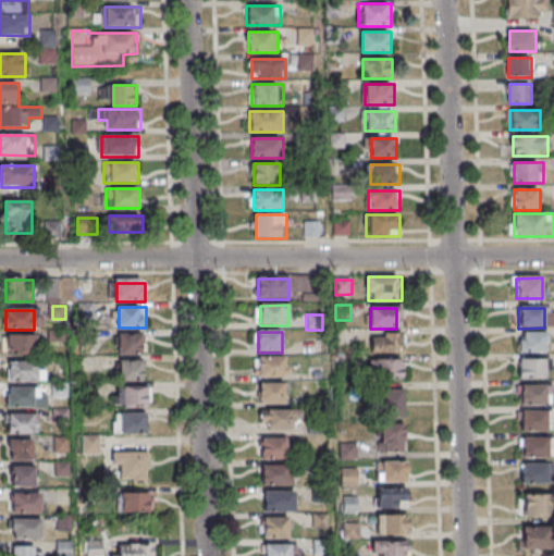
[(544,333),(544,354),(519,354),(518,334),(544,333)]
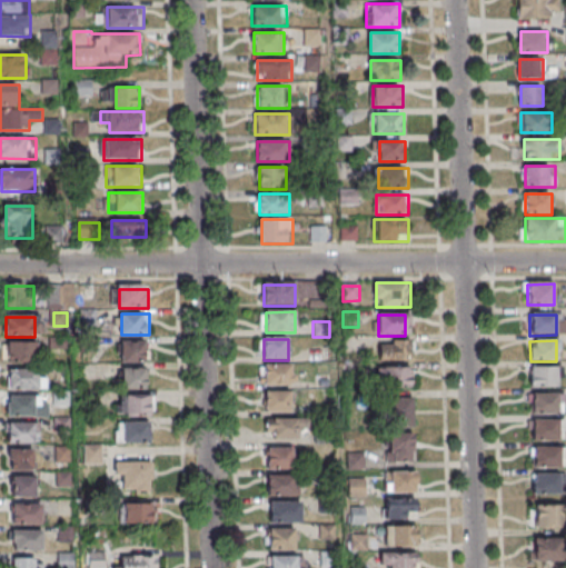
[(149,361),(149,341),(122,341),(122,361),(149,361)]
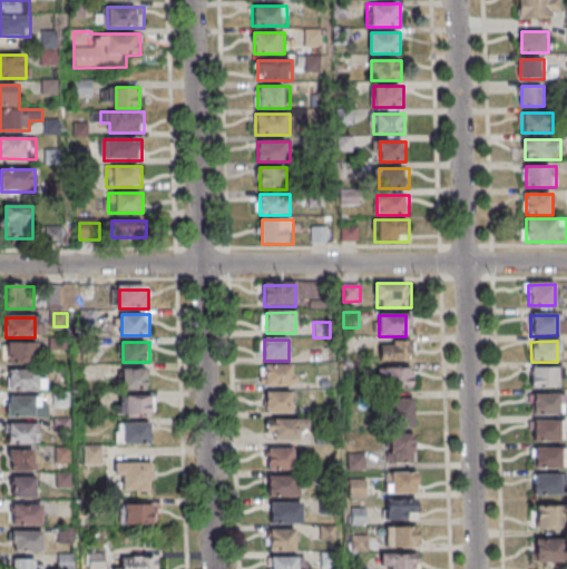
[(416,342),(382,342),(382,361),(416,361),(416,342)]
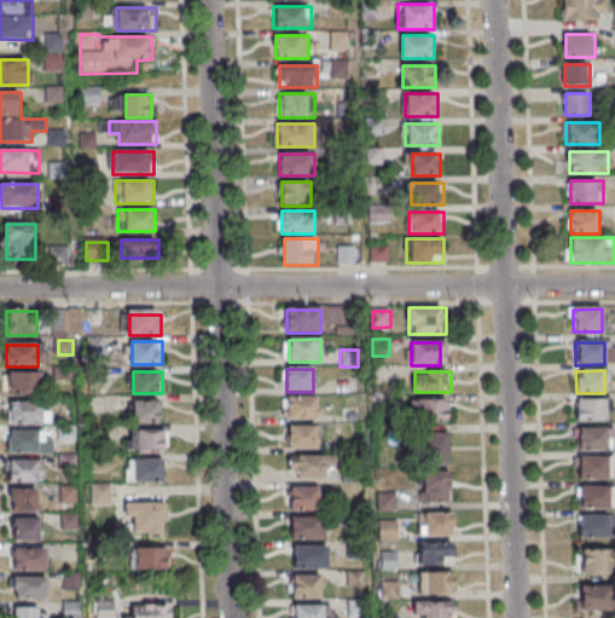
[(9,374),(40,374),(40,396),(9,396),(9,374)]
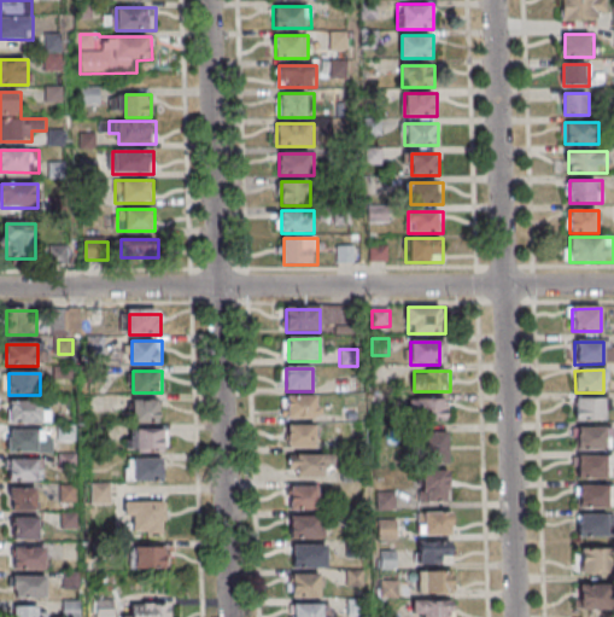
[(287,397),(314,397),(314,420),(287,420),(287,397)]
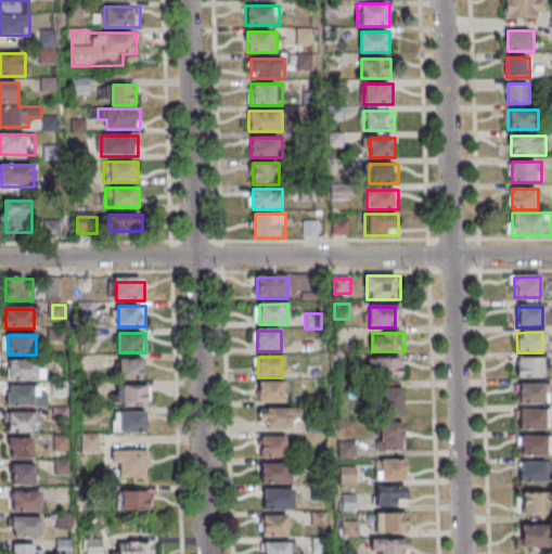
[(145,359),(119,359),(119,379),(145,379),(145,359)]
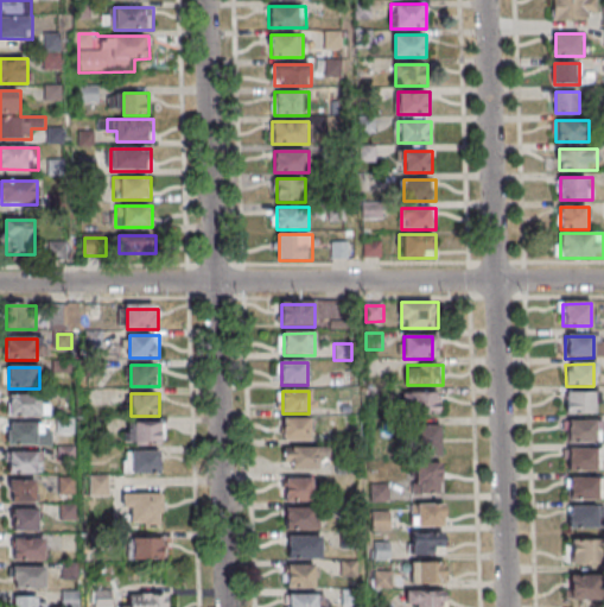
[(437,393),(437,415),(408,416),(408,393),(437,393)]
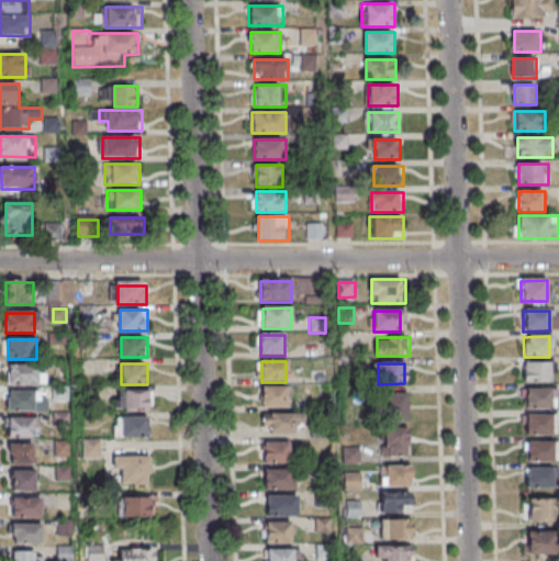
[(549,363),(550,383),(524,384),(523,363),(549,363)]
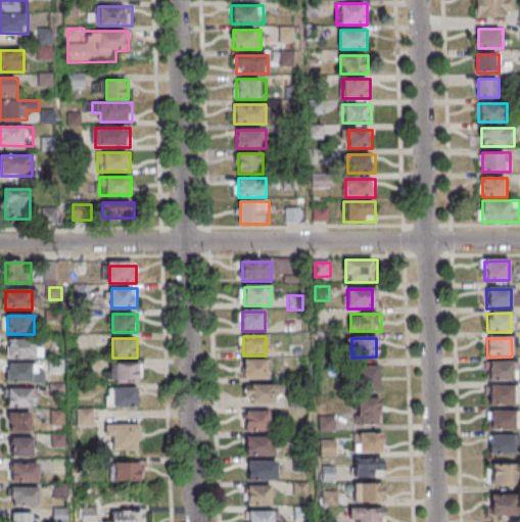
[(8,341),(34,340),(34,360),(8,360),(8,341)]
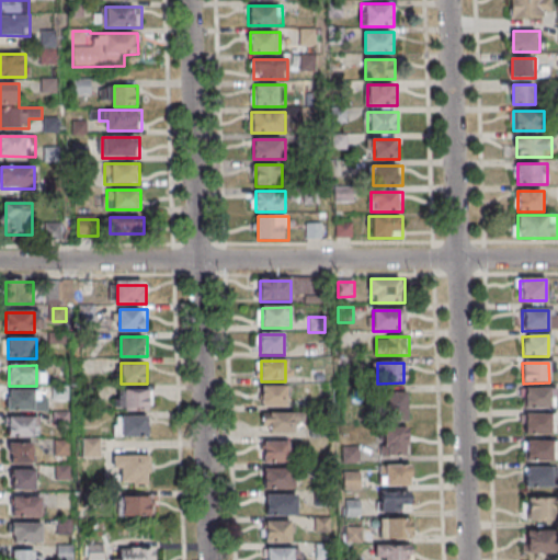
[(262,387),(286,387),(286,408),(262,408),(262,387)]
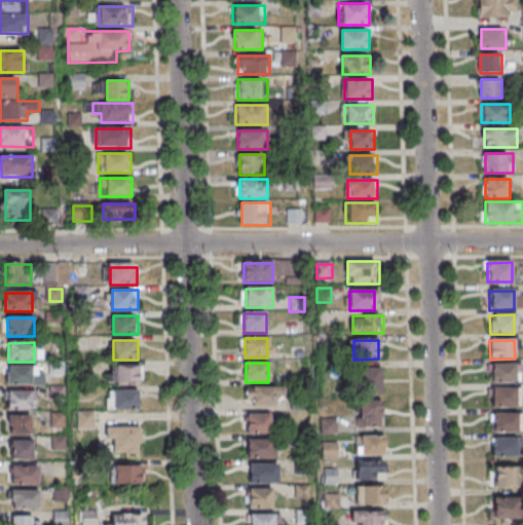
[(49,364),(65,364),(65,377),(49,377),(49,364)]
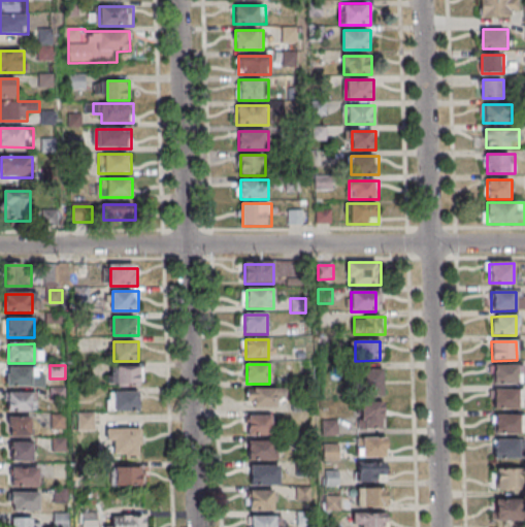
[(110,386),(144,386),(144,366),(110,366),(110,386)]
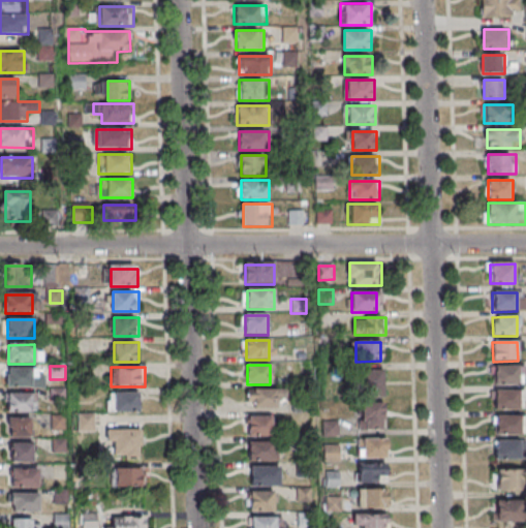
[(518,367),(518,385),(493,386),(493,367),(518,367)]
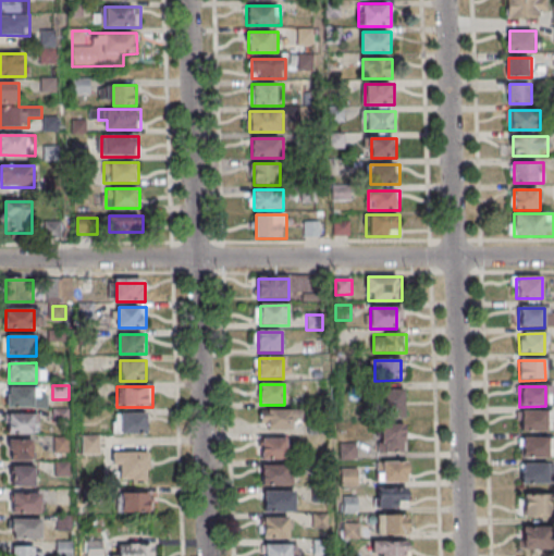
[(9,390),(34,388),(34,409),(7,409),(7,396),(9,396),(9,390)]
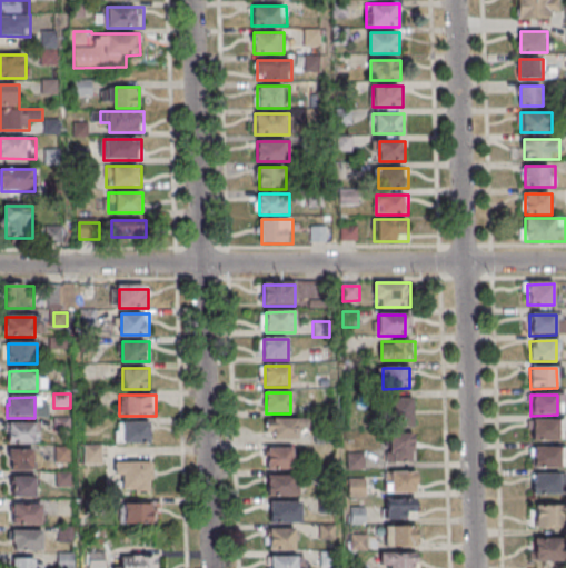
[(394,398),(394,426),(415,426),(415,398),(394,398)]
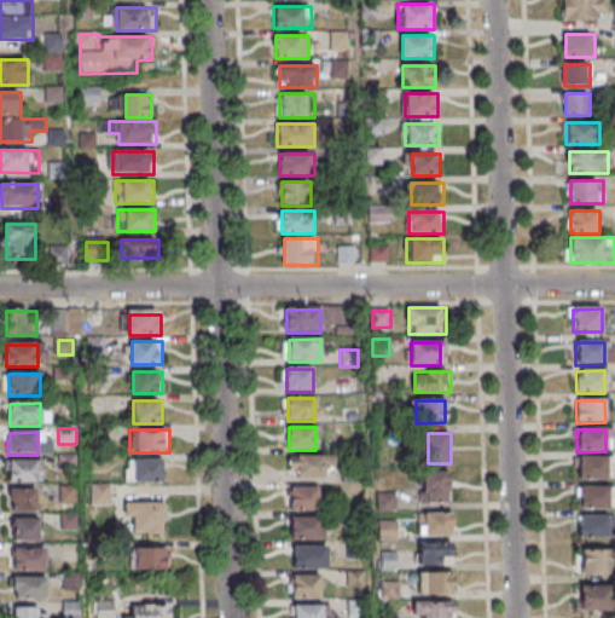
[(59,456),(76,456),(76,473),(59,473),(59,456)]
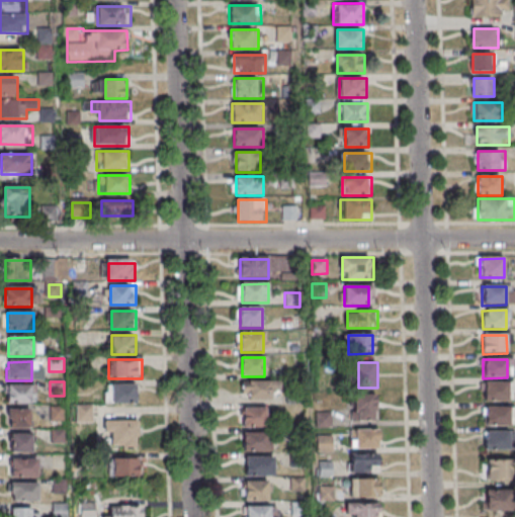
[(245,400),(280,400),(280,381),(245,381),(245,400)]
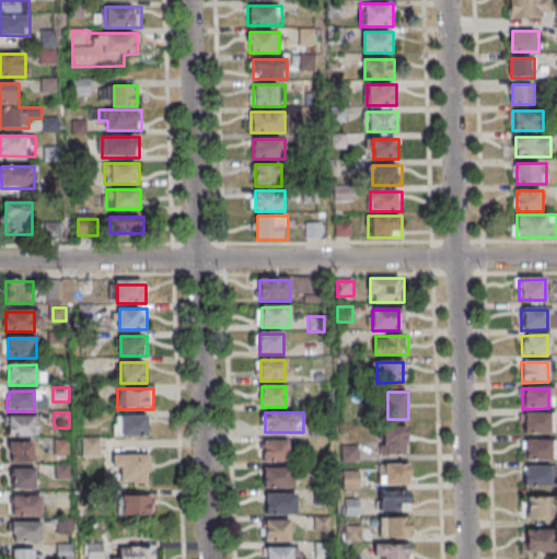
[(549,415),(549,434),(523,435),(523,415),(549,415)]
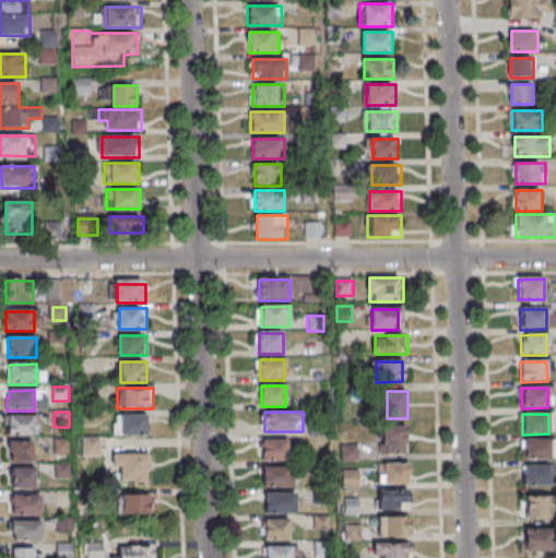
[(9,416),(33,416),(33,437),(7,437),(7,424),(9,424),(9,416)]
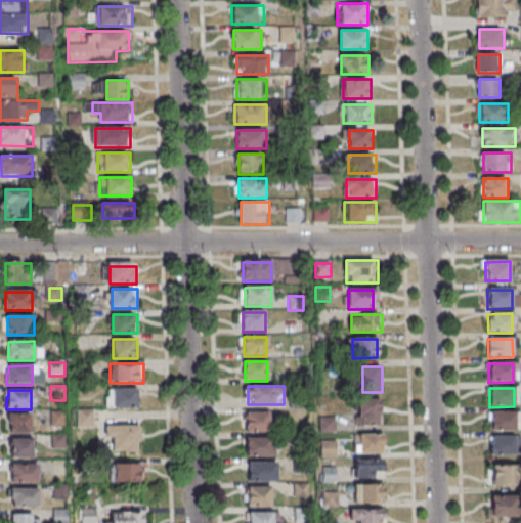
[(137,390),(138,409),(114,409),(114,391),(137,390)]
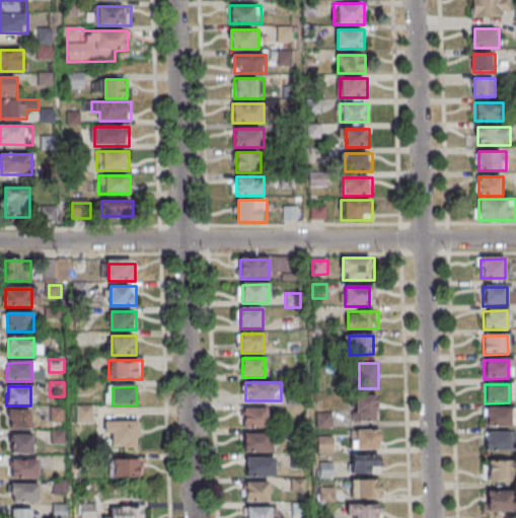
[(377,396),(377,415),(353,416),(353,396),(377,396)]
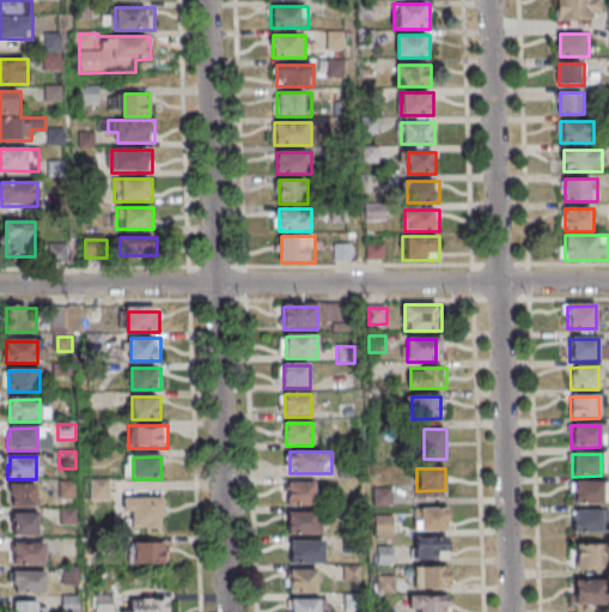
[(91,482),(108,480),(109,497),(91,497),(91,482)]
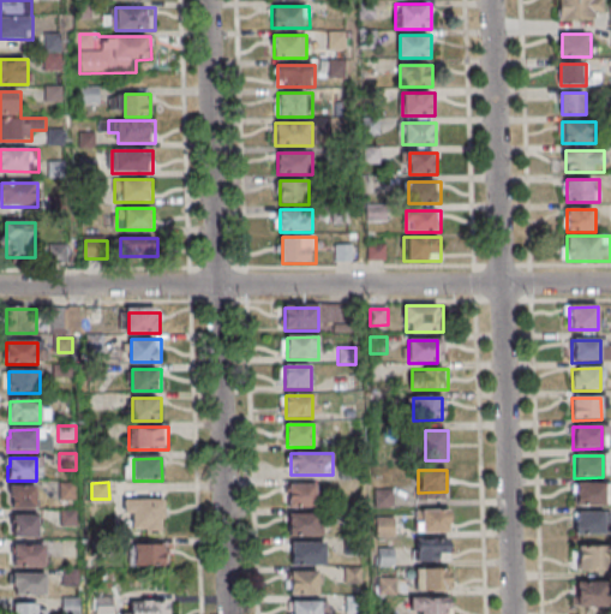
[(59,484),(76,484),(76,501),(59,501),(59,484)]
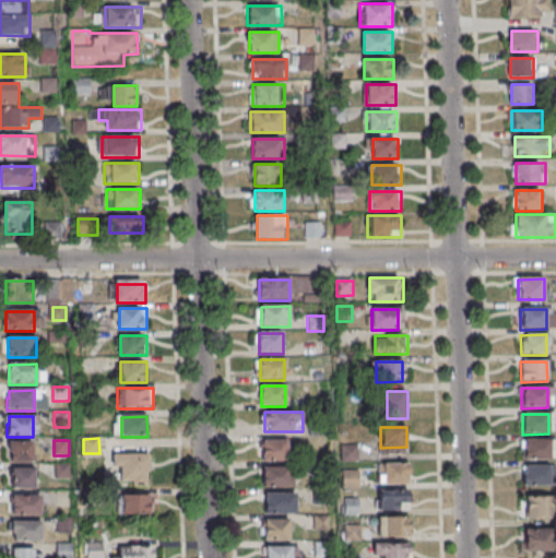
[(549,440),(551,461),(524,461),(523,441),(549,440)]
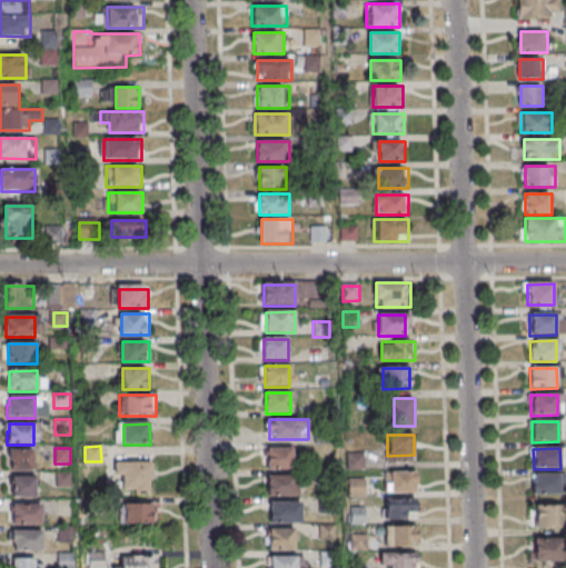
[(12,449),(12,471),(37,471),(37,449),(12,449)]
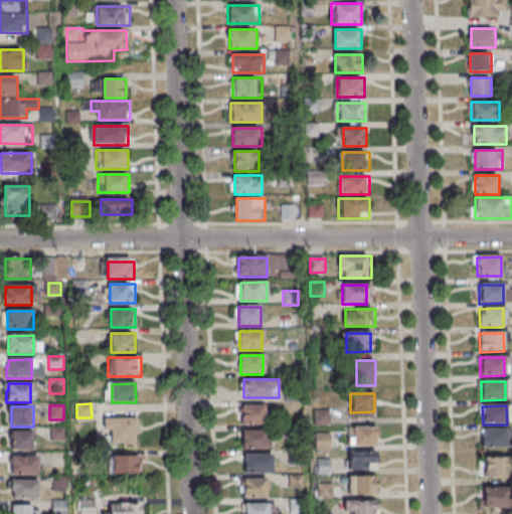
[(242,406),(265,406),(265,425),(243,425),(242,406)]
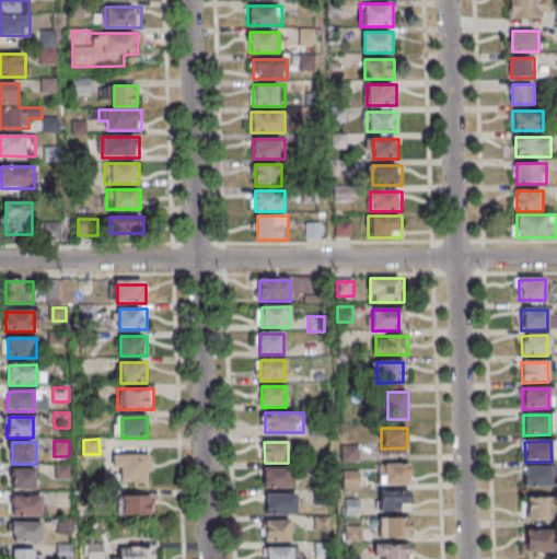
[(343,449),(359,449),(359,463),(344,463),(343,449)]
